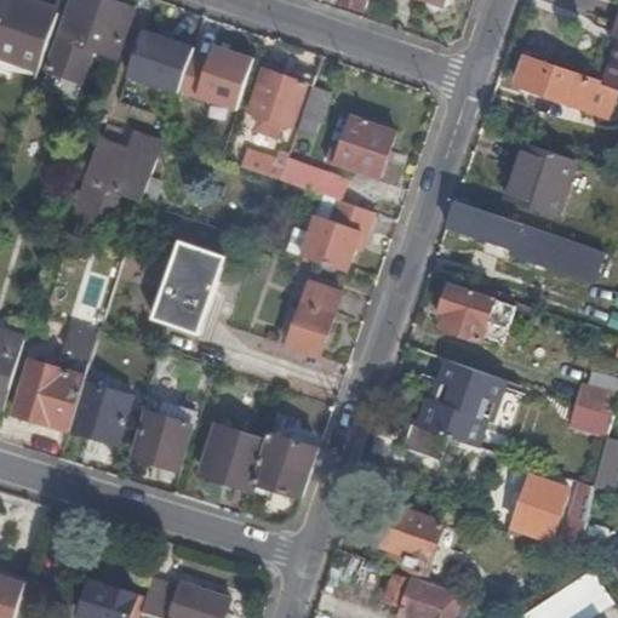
[(57,13),(18,0),(0,0),(0,68),(4,69),(7,57),(39,69),(57,13)]
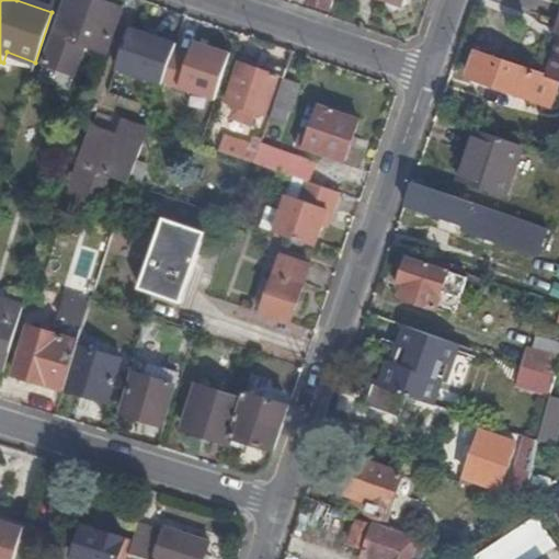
[(103,55),(120,7),(100,0),(90,0),(88,8),(64,0),(42,66),(71,77),(81,47),(103,55)]
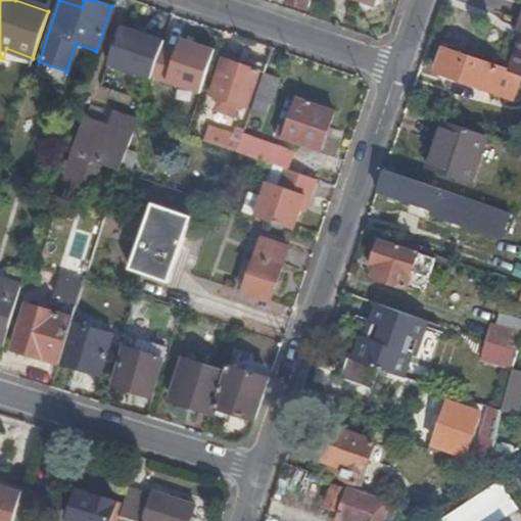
[(171,12),(157,7),(149,34),(162,39),(171,12)]
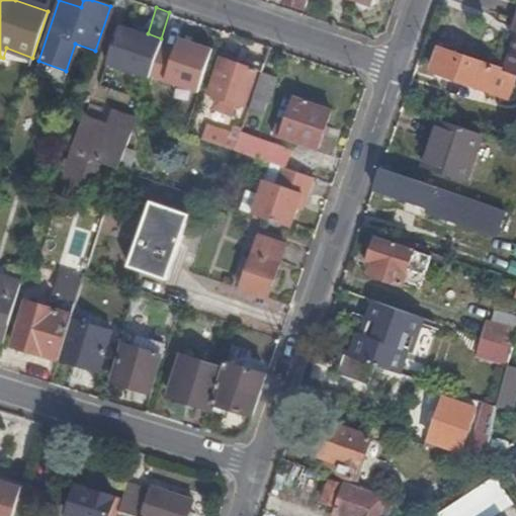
[(515,57),(515,11),(502,53),(515,57)]
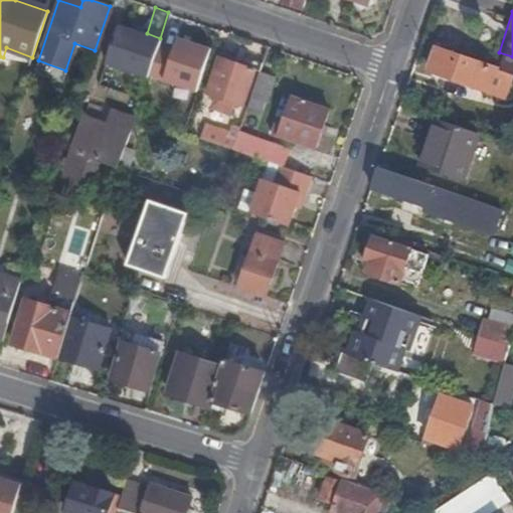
[(199,91),(215,43),(179,31),(163,77),(199,91)]
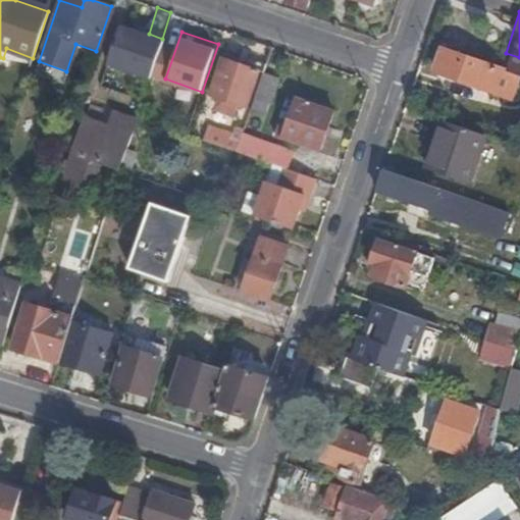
[(270,46),(254,41),(246,65),(221,56),(209,93),(221,97),(235,102),(245,105),(256,69),(261,71),(270,46)]
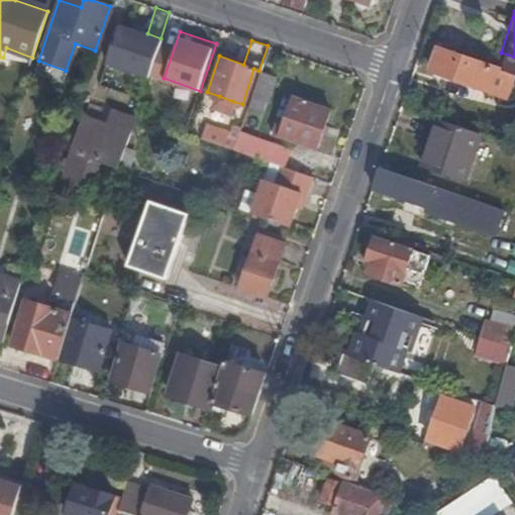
[(496,68),(437,47),(429,69),(443,73),(441,79),(449,81),(451,76),(505,95),(512,73),(496,68)]
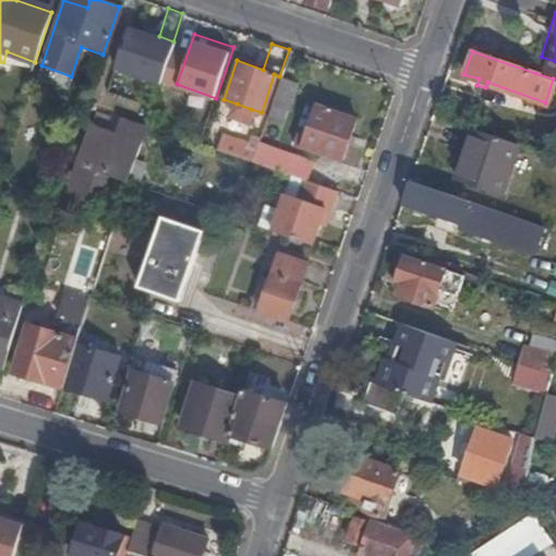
[(553,79),(555,80),(555,61),(541,57),(535,73),(553,79)]
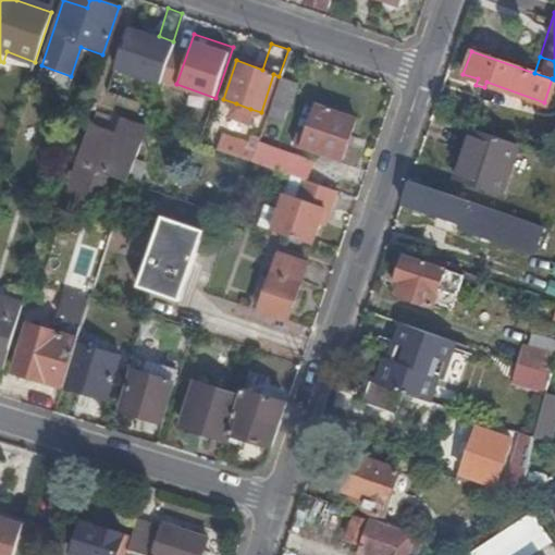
[(71,76),(41,65),(36,81),(65,90),(71,76)]
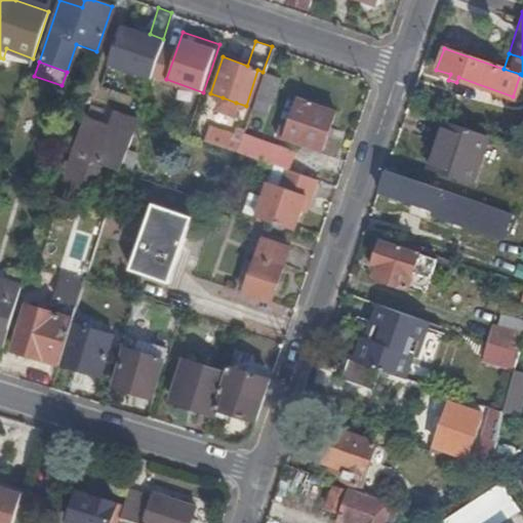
[(279,77),(263,72),(242,134),(253,138),(267,102),(271,103),(279,77)]
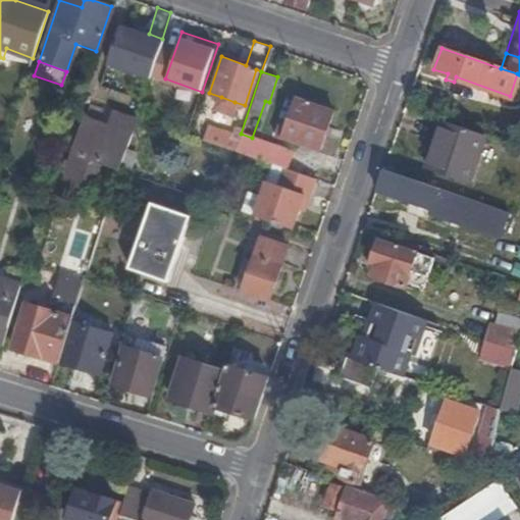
[(235,102),(221,97),(219,103),(232,108),(235,102)]
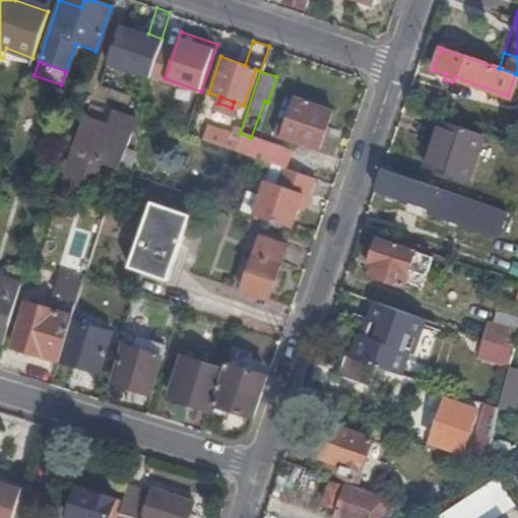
[(330,110),(294,96),(281,135),(317,148),(330,110)]
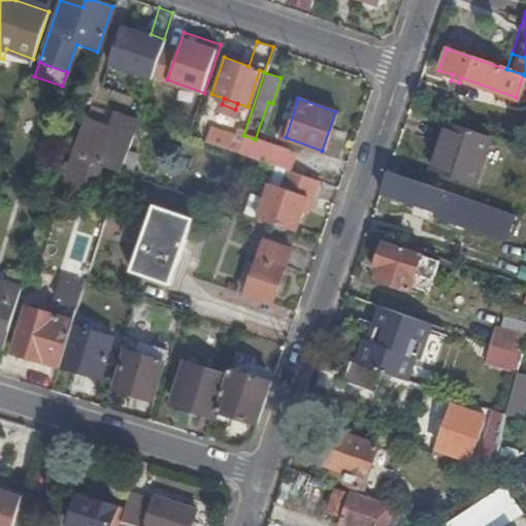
[(59,166),(53,182),(65,186),(67,183),(91,191),(100,163),(120,169),(126,151),(136,120),(111,111),(107,127),(84,119),(67,169),(59,166)]
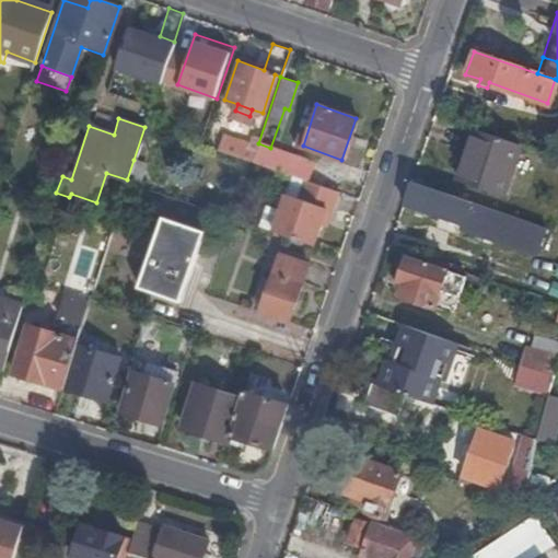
[(520,144),(476,129),(458,179),(502,195),(520,144)]
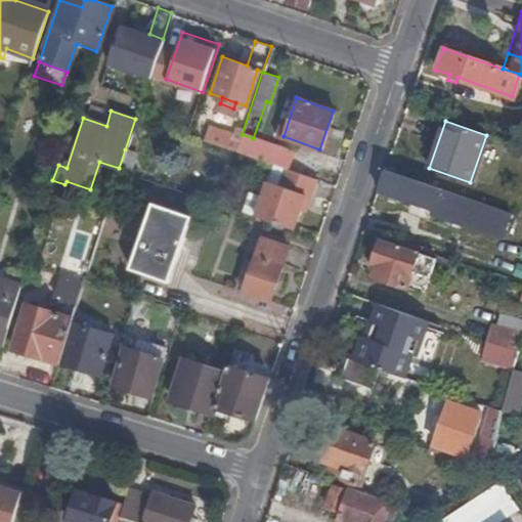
[(193,122),(188,134),(204,140),(208,127),(193,122)]
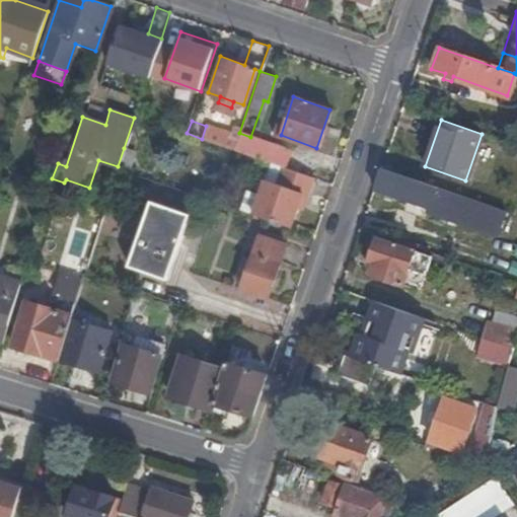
[(206,126),(202,139),(233,149),(237,138),(237,137),(206,126)]
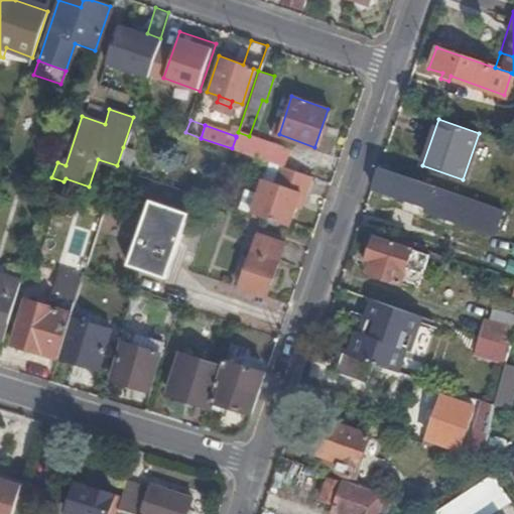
[(270,149),(236,137),(232,148),(269,160),(279,164),(283,165),(288,150),(272,145),(270,149)]
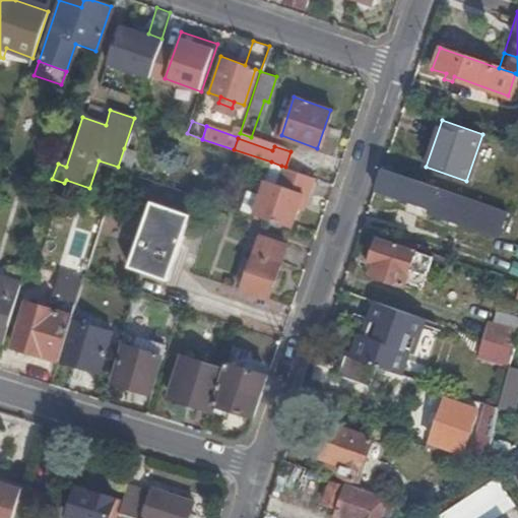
[(133,150),(124,148),(118,167),(118,168),(126,171),(133,150)]
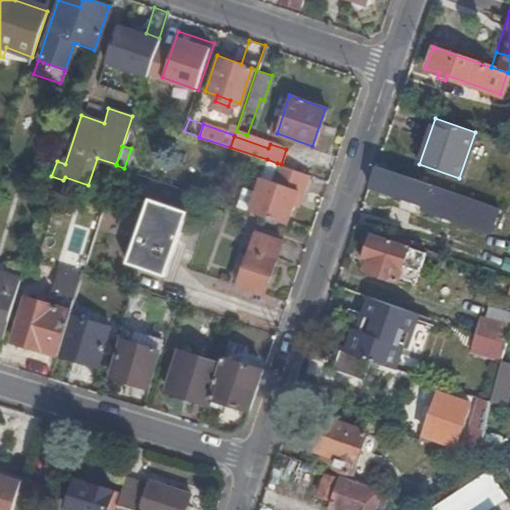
[(277,163),(267,159),(261,176),(272,180),(277,163)]
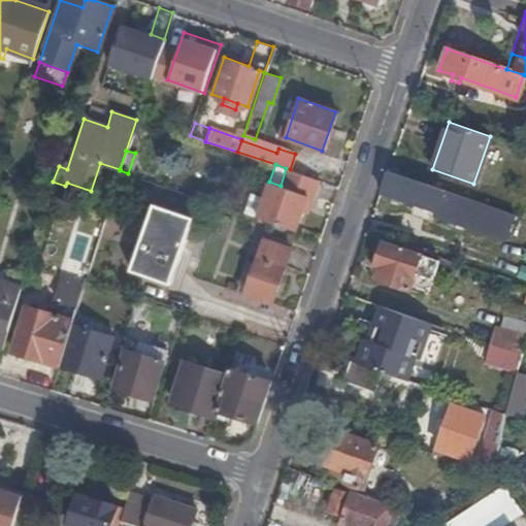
[(313,198),(319,179),(290,169),(286,168),(281,186),(269,182),(264,195),(258,216),(257,218),(295,230),(303,205),(306,196),(313,198)]
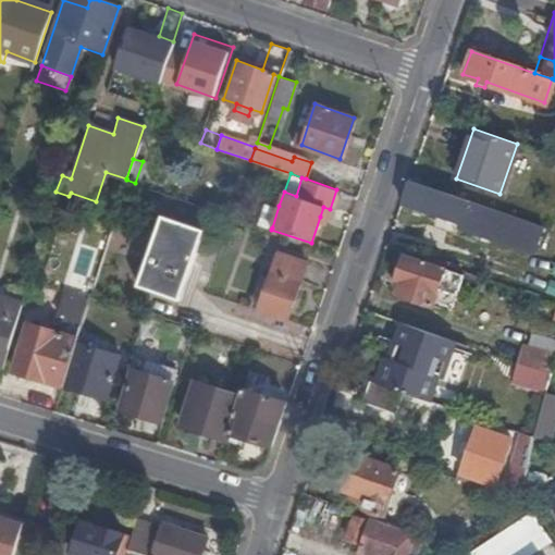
[(139,184),(135,183),(126,180),(118,201),(132,206),(139,184)]
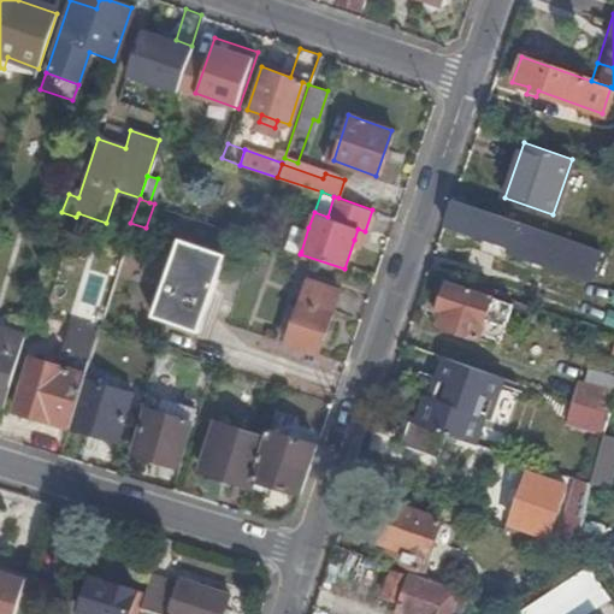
[(588,277),(597,248),(453,199),(444,222),(526,251),(529,247),(543,252),(554,265),(588,277)]
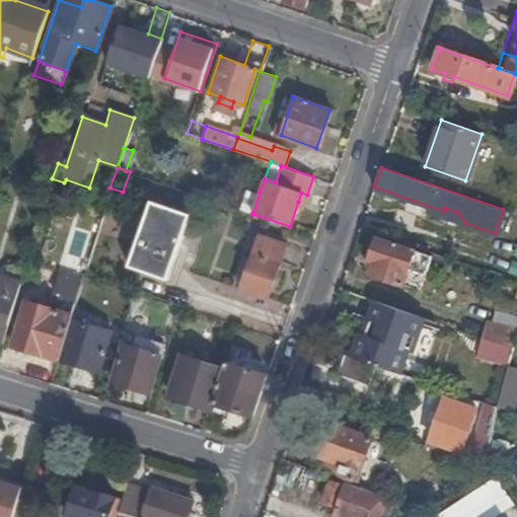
[(253,212),(260,192),(247,188),(240,208),(253,212)]
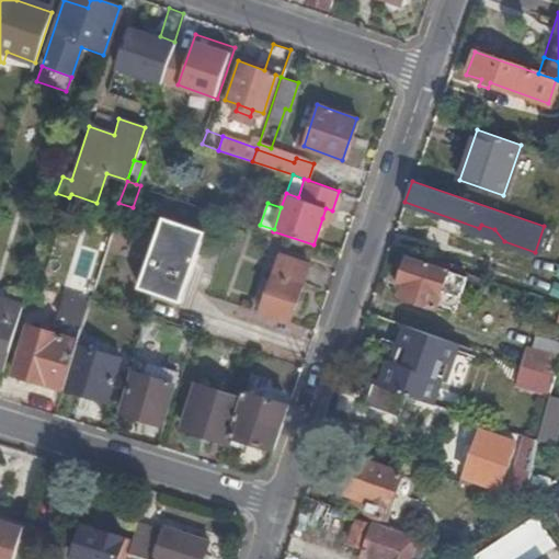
[(329,220),(332,210),(326,208),(322,218),(329,220)]
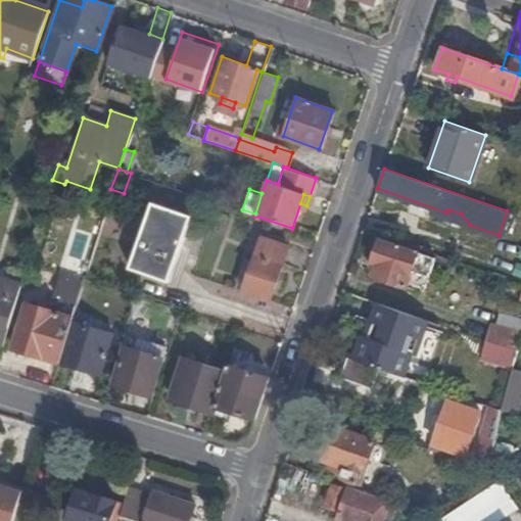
[(190,216),(152,203),(130,267),(168,280),(190,216)]
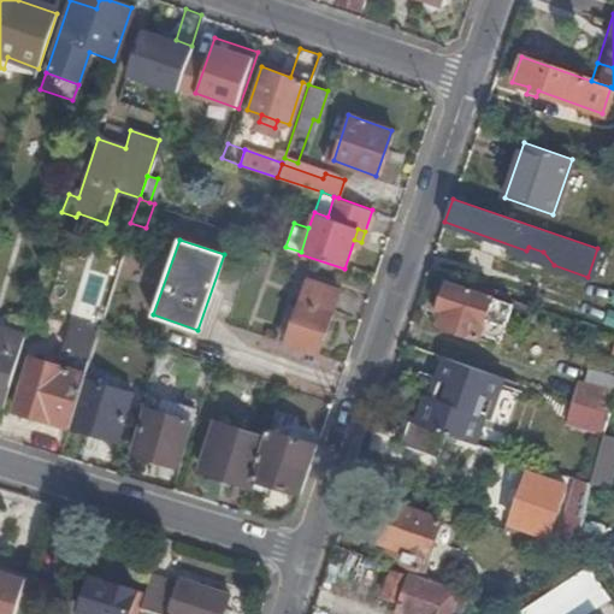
[(285,343),(317,354),(340,291),(307,279),(285,343)]
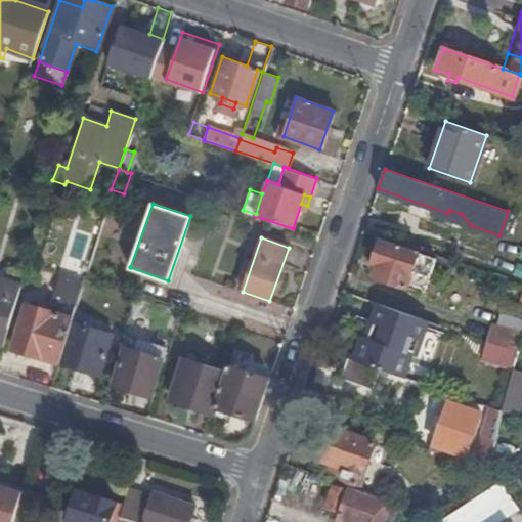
[(429,276),(435,257),(380,240),(372,261),(377,263),(374,274),(406,287),(412,270),(429,276)]
